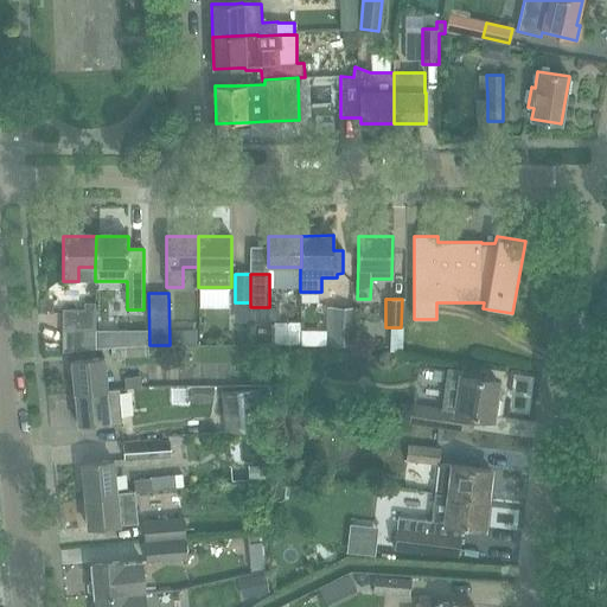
[(63,310),(63,313),(63,352),(95,350),(96,305),(85,304),(85,311),(63,310)]
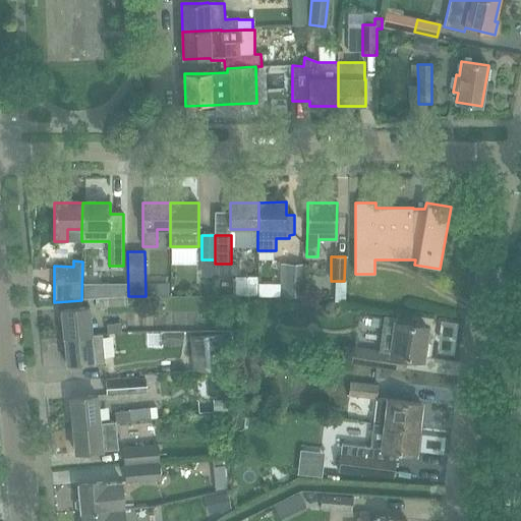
[(303,298),(303,267),(285,267),(285,298),(303,298)]
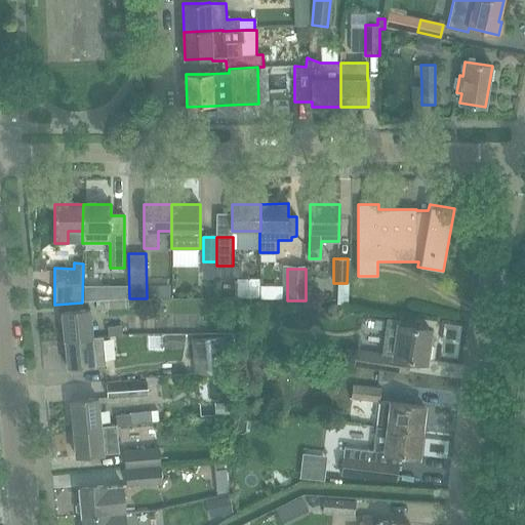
[(274,272),(251,271),(250,287),(274,288),(274,272)]
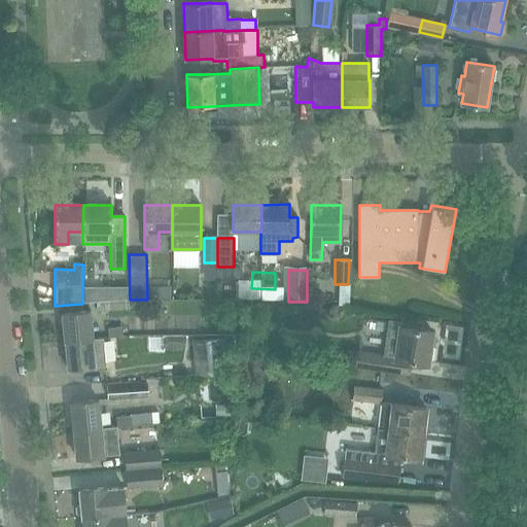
[(63,313),(66,342),(92,340),(92,339),(89,311),(63,313)]
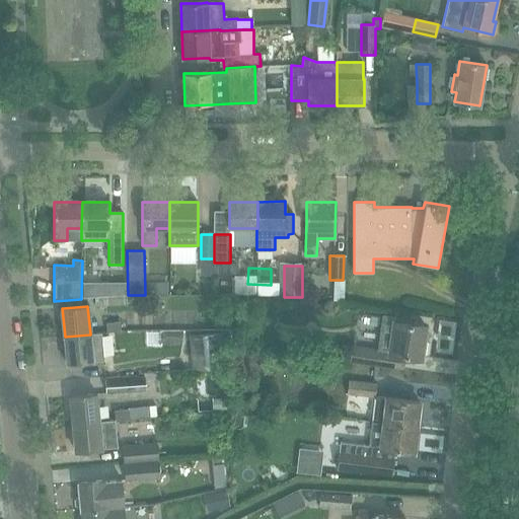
[(427,342),(423,342),(426,326),(410,323),(410,320),(394,318),(395,317),(383,316),(378,352),(353,348),(351,361),(401,368),(403,356),(421,358),(422,354),(425,355),(427,342)]
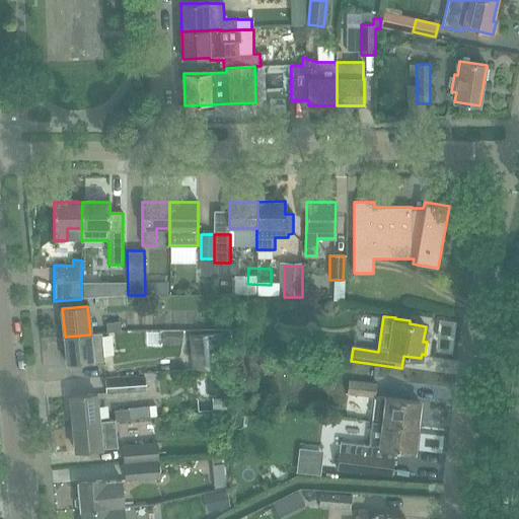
[(121,331),(120,321),(106,322),(106,332),(121,331)]
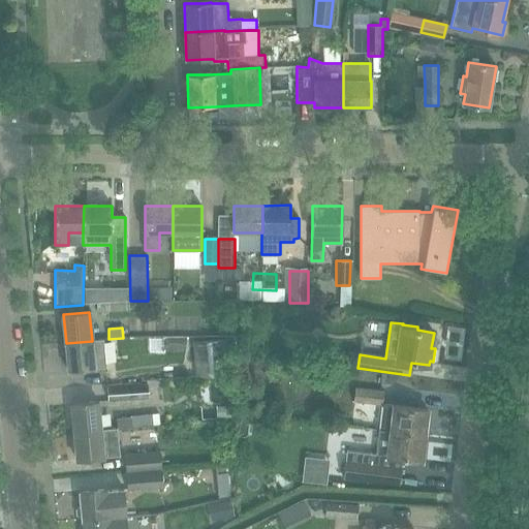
[(92,340),(92,341),(66,343),(68,371),(106,368),(103,339),(92,340)]
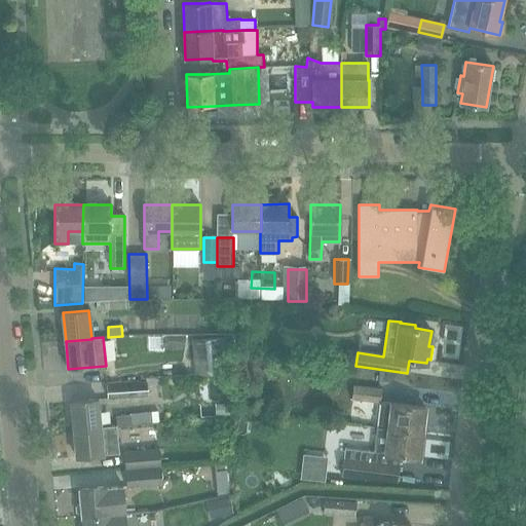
[(193,340),(195,375),(234,372),(236,337),(193,340)]
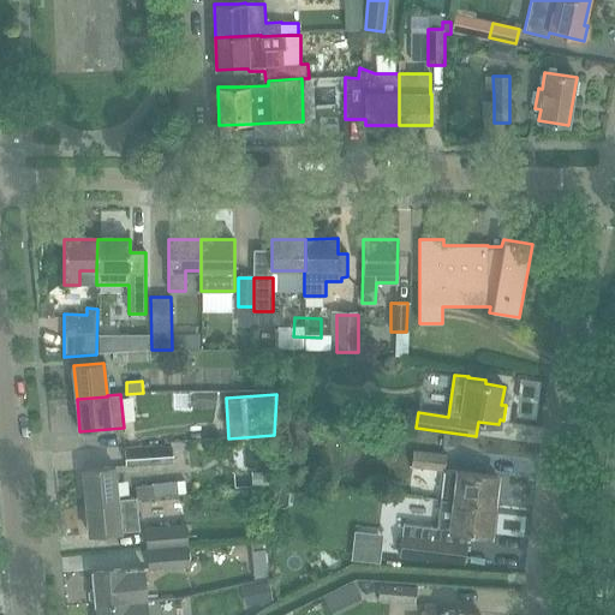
[(173,461),(172,447),(126,451),(127,465),(173,461)]
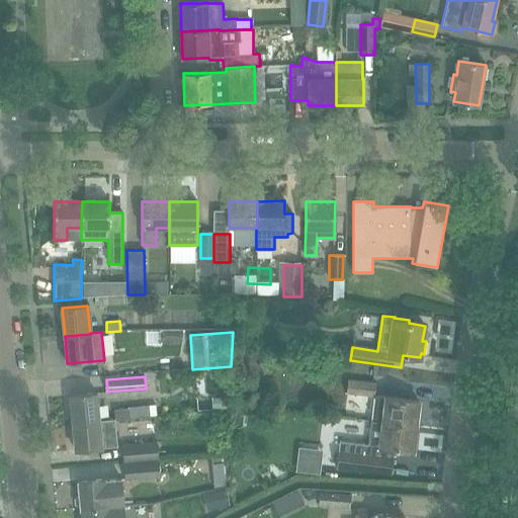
[(374,397),(374,396),(375,383),(347,379),(346,394),(374,397)]
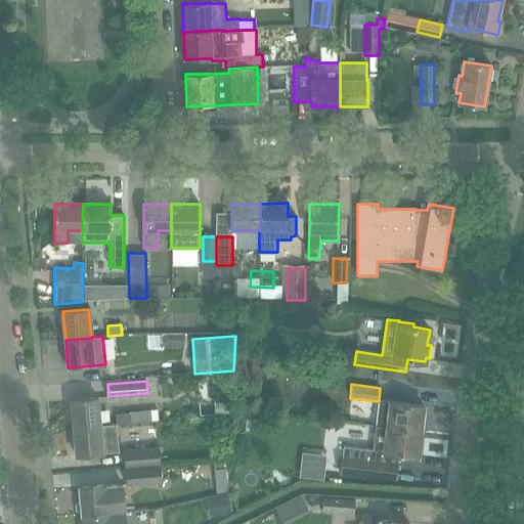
[(71,400),(74,429),(100,426),(97,397),(71,400)]
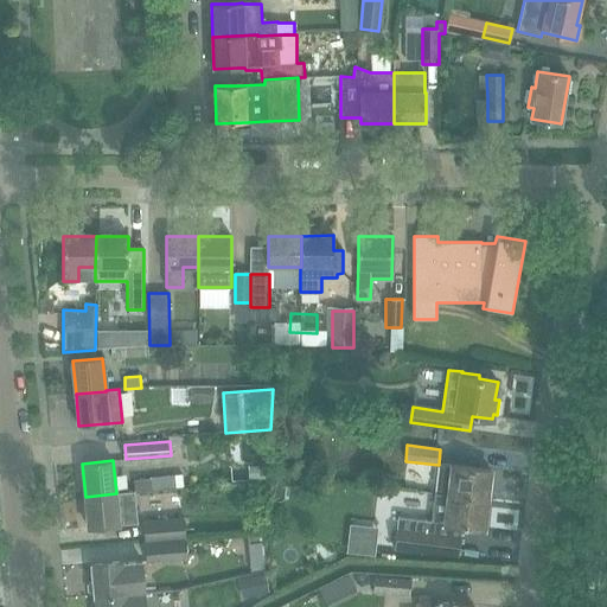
[(490,471),(439,464),(439,465),(435,493),(487,499),(490,471)]
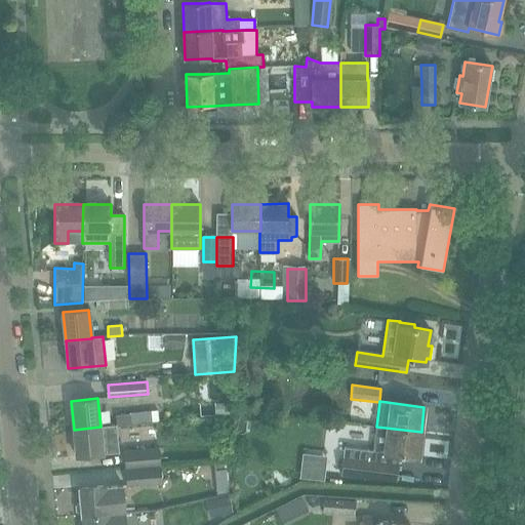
[(116,415),(117,425),(159,421),(158,411),(130,413),(130,414),(116,415)]
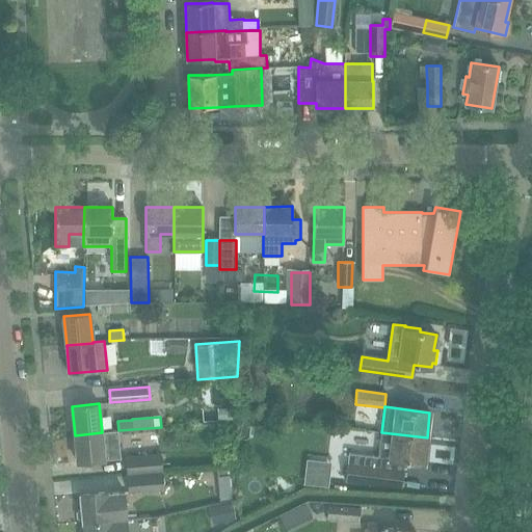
[(102,432),(75,435),(77,462),(121,458),(118,430),(102,432)]
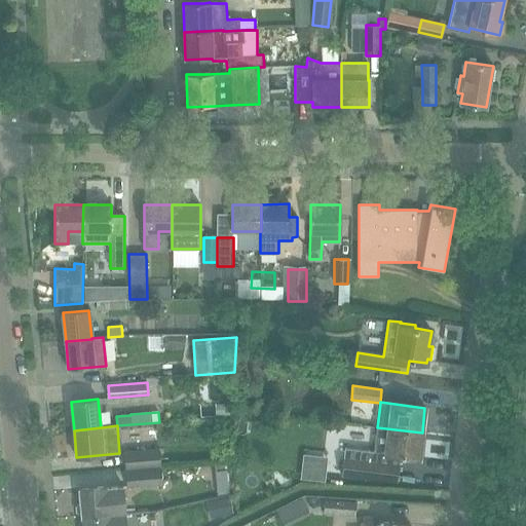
[(419,458),(422,433),(377,427),(374,452),(345,448),(342,475),(398,482),(401,456),(419,458)]
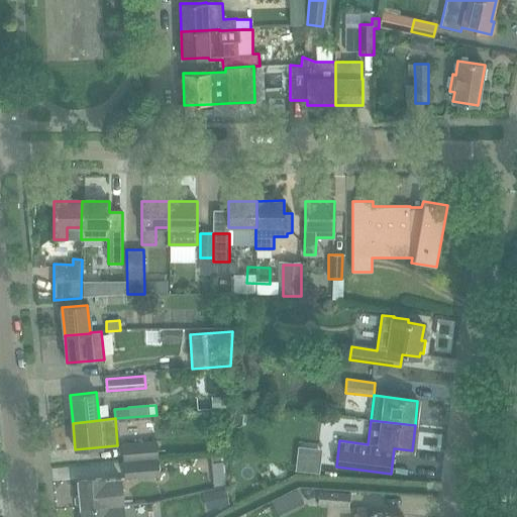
[(158,459),(157,443),(122,445),(123,461),(158,459)]
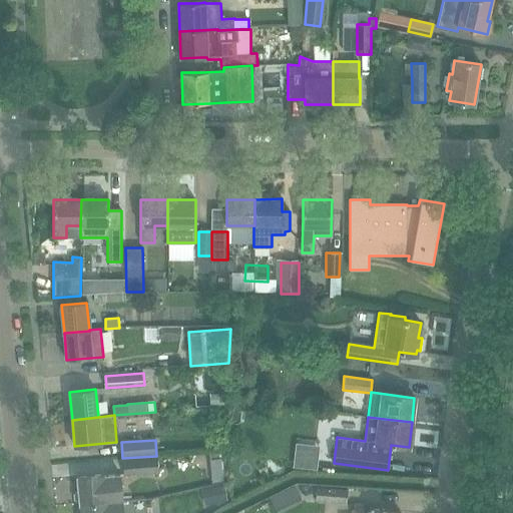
[(297,444),(295,464),(315,467),(318,446),(297,444)]
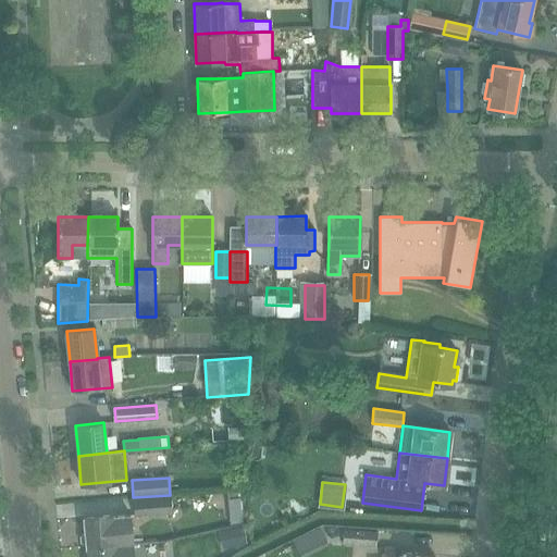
[(171,512),(170,497),(133,499),(134,515),(171,512)]
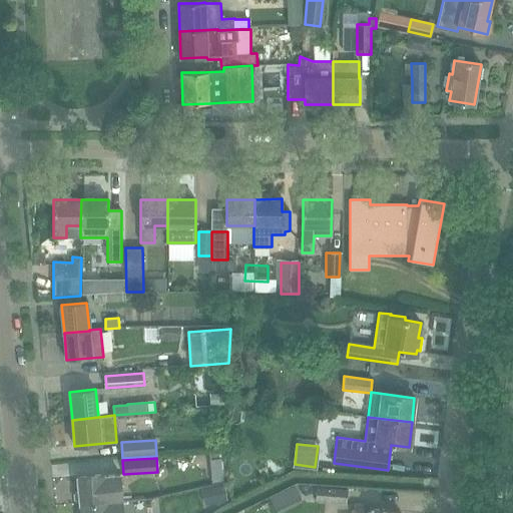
[(80,506),(122,502),(120,474),(104,476),(104,475),(77,478),(78,492),(74,495),(75,501),(79,503),(79,506),(80,506)]
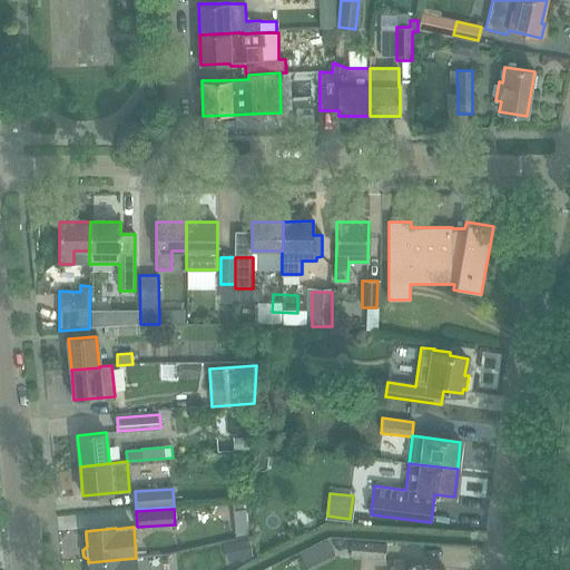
[(353,542),(352,557),(385,559),(386,546),(353,542)]
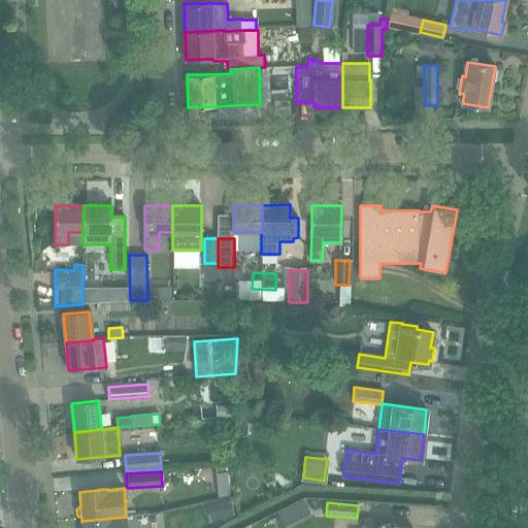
[(127,527),(126,517),(83,521),(83,527),(127,527)]
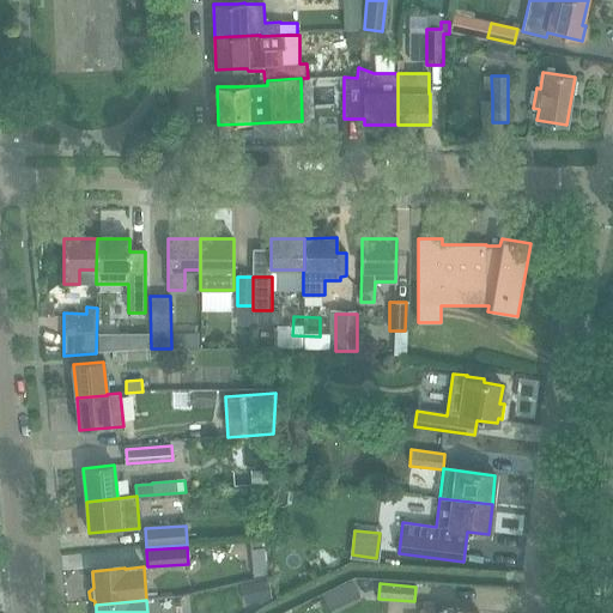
[(478,612),(448,610),(448,605),(423,602),(422,612),(478,612)]
